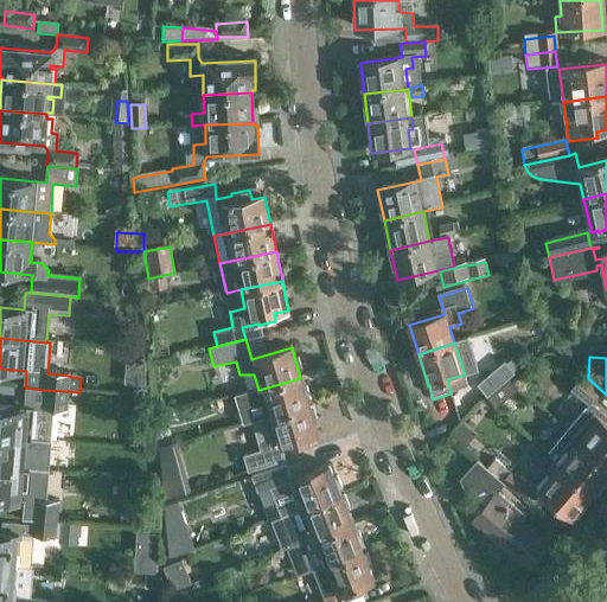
[(478,386),(486,396),(487,398),(515,376),(505,364),(478,386)]
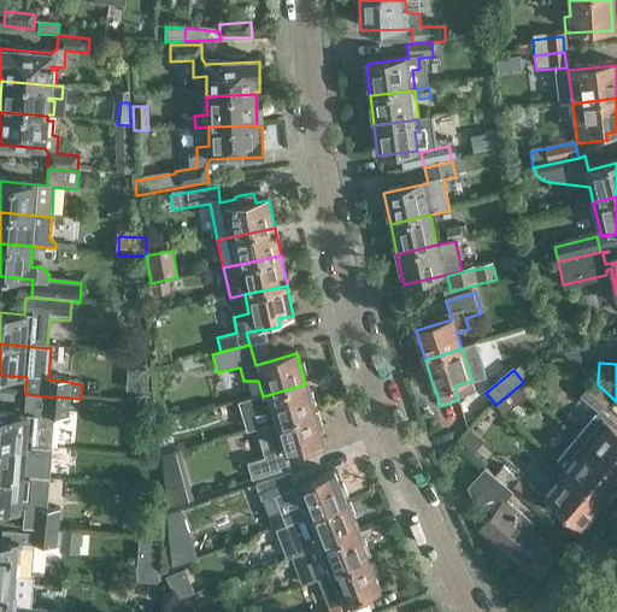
[(305,384),(263,396),(271,425),(313,413),(305,384)]
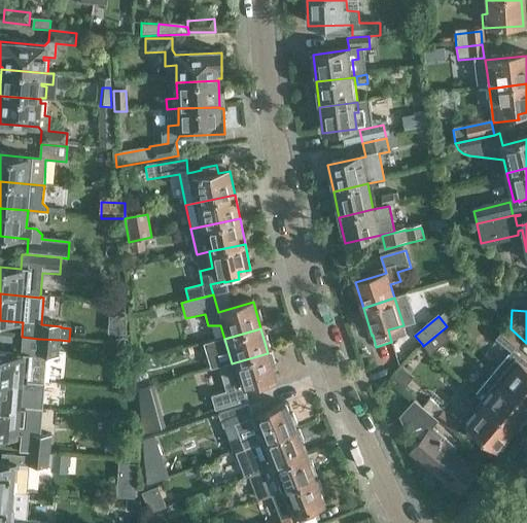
[(505,329),(495,340),(511,353),(514,350),(514,351),(521,343),(505,329)]
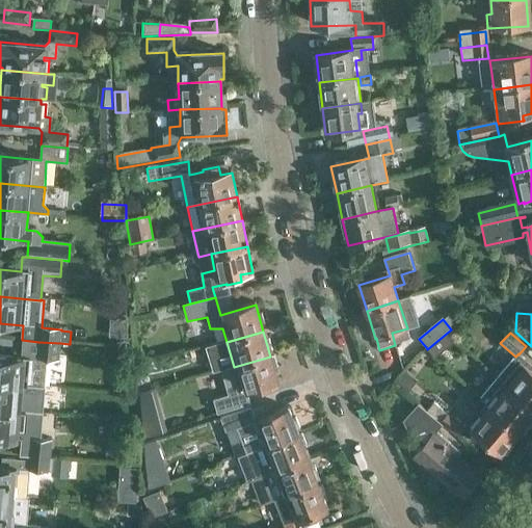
[(60,343),(38,342),(37,360),(44,360),(59,361),(60,343)]
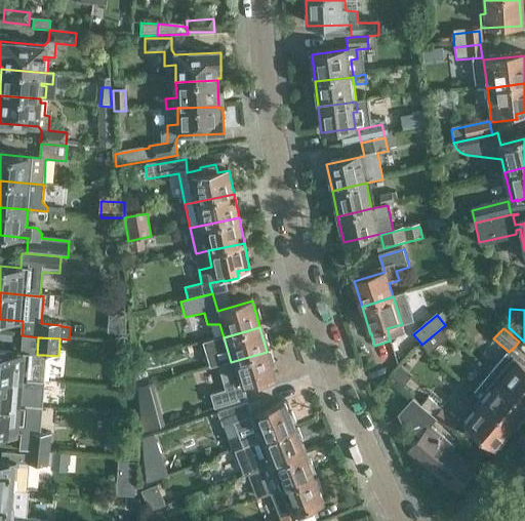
[(509,352),(491,373),(524,402),(524,360),(512,350),(512,349),(509,352)]
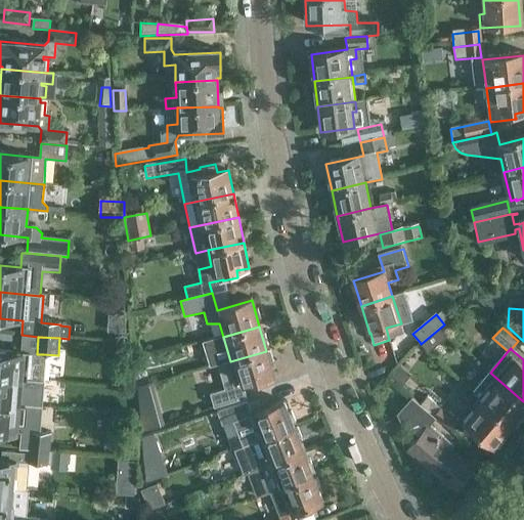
[(0,350),(0,378),(19,380),(41,381),(43,354),(37,354),(0,350)]
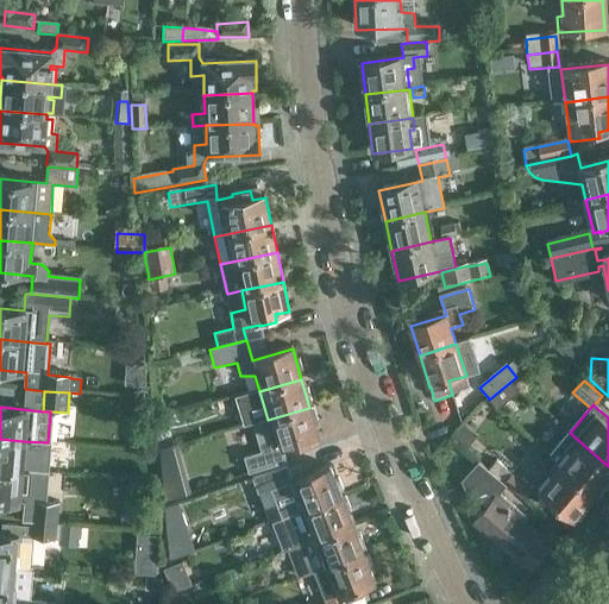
[(263,453),(232,461),(236,478),(286,463),(282,448),(319,438),(309,408),(268,420),(255,423),(263,453)]
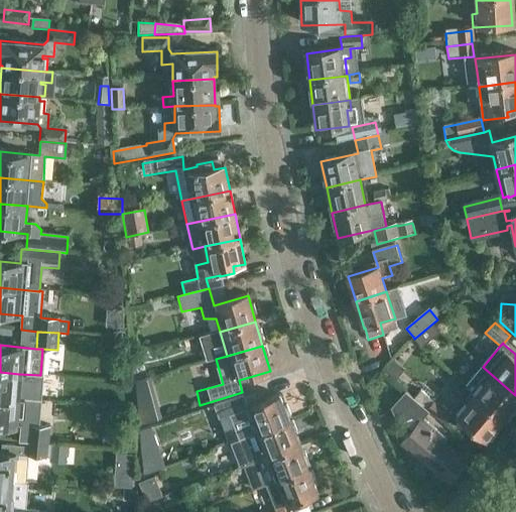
[(397,383),(404,372),(391,364),(384,374),(397,383)]
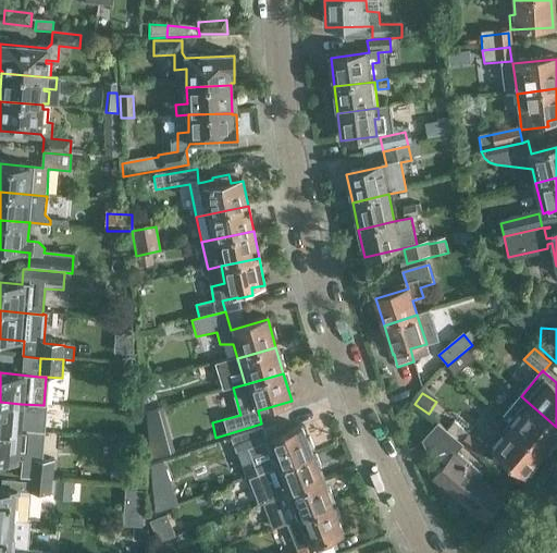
[(556,427),(521,396),(503,418),(508,424),(511,426),(542,452),(556,433),(556,427)]
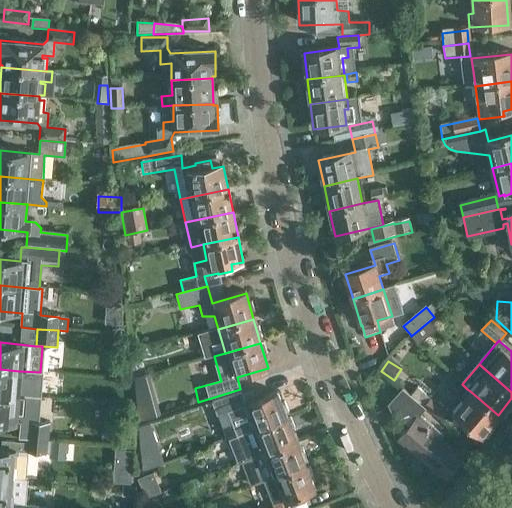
[(0,394),(17,396),(23,396),(24,384),(17,384),(19,371),(0,369),(0,394)]
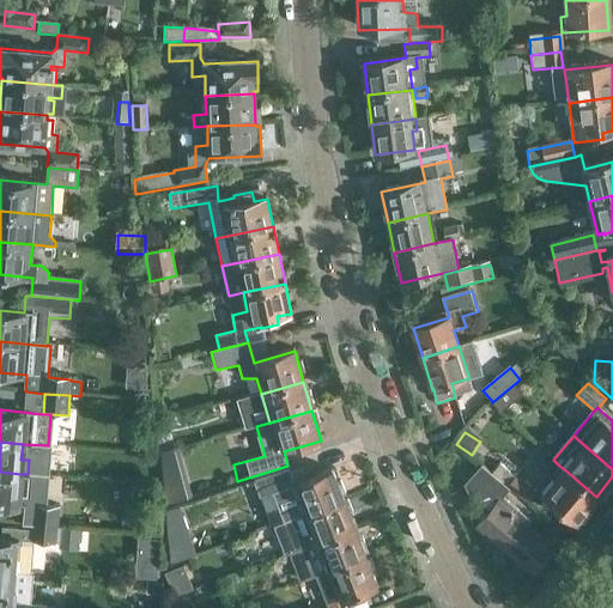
[(181,450),(164,451),(168,500),(184,499),(181,450)]
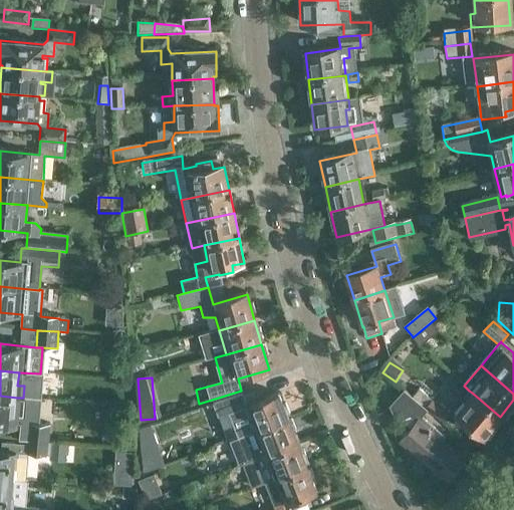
[(472,393),(469,391),(463,399),(466,401),(453,416),(467,428),(469,425),(483,437),(500,417),(472,393)]
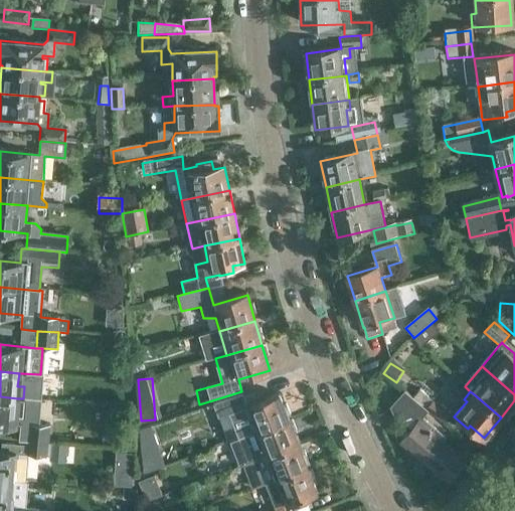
[(403,392),(391,408),(398,426),(412,419),(418,424),(402,443),(449,483),(466,464),(432,435),(436,431),(422,419),(427,413),(403,392)]
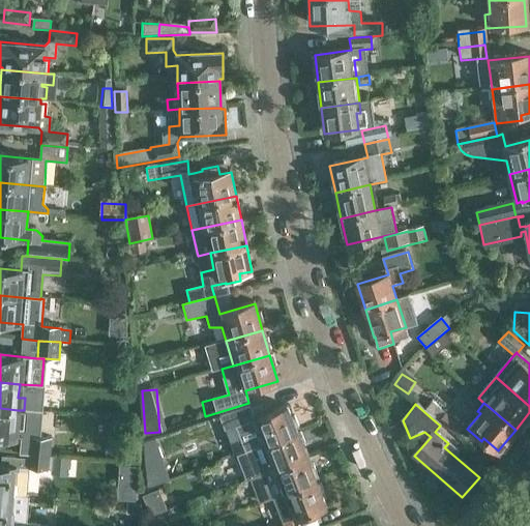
[(441,425),(454,436),(463,427),(445,412),(444,414),(432,404),(425,412),(440,426),(441,425)]
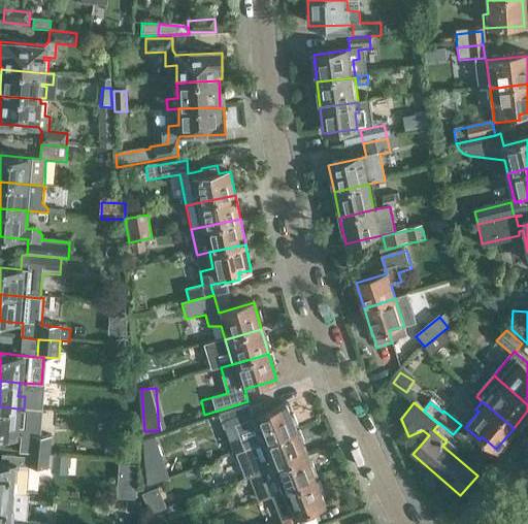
[(251,420),(261,446),(297,431),(287,405),(251,420)]
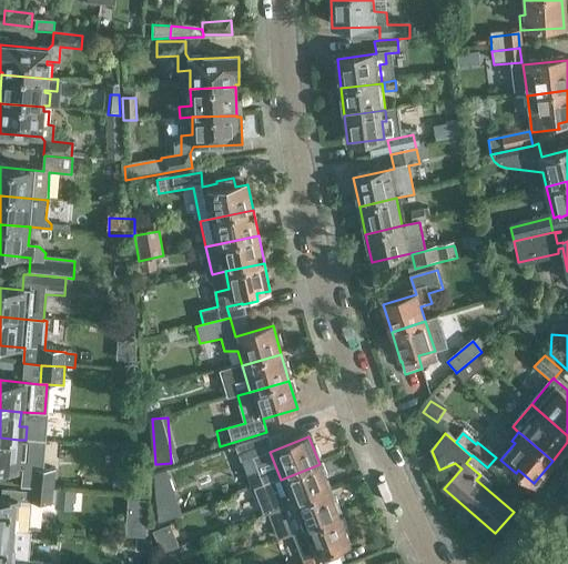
[(19,440),(0,437),(0,466),(23,469),(24,455),(17,454),(19,440)]
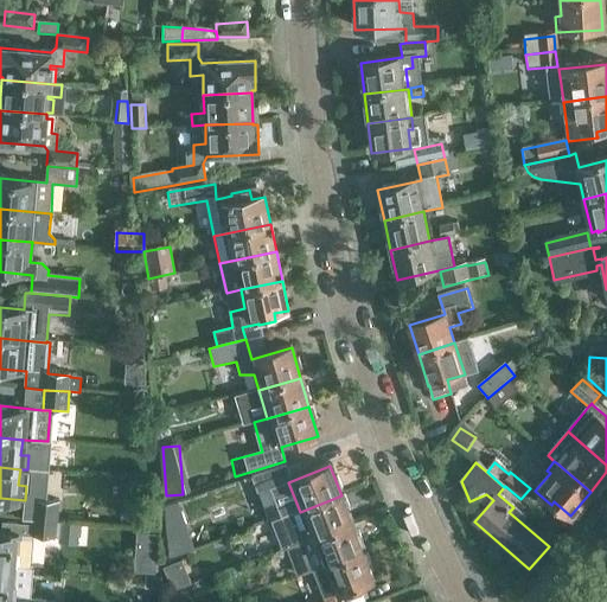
[(279,469),(251,478),(256,493),(283,484),(279,469)]
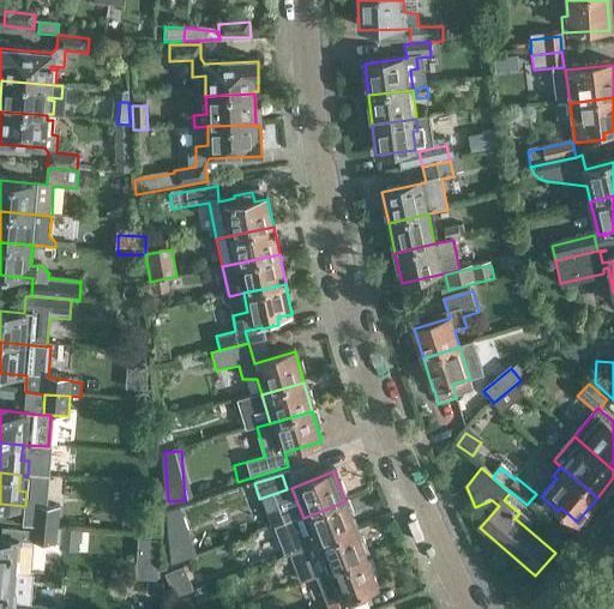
[(345,501),(304,518),(276,529),(288,558),(314,547),(356,531),(345,501)]
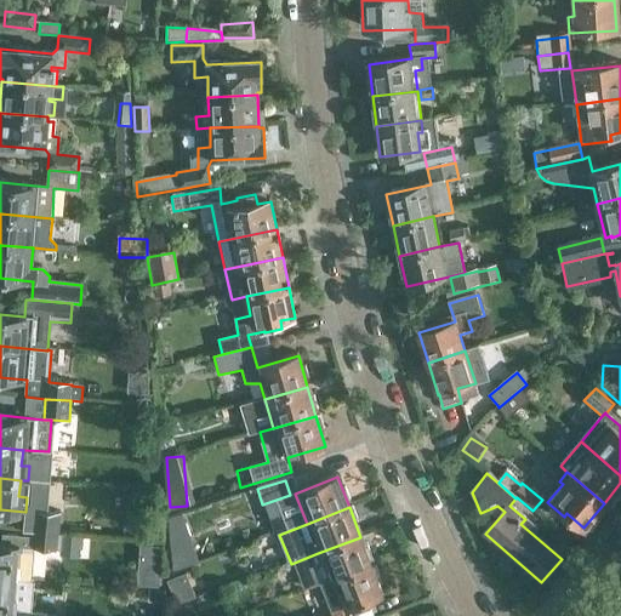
[(34,513),(32,532),(60,535),(62,515),(34,513)]
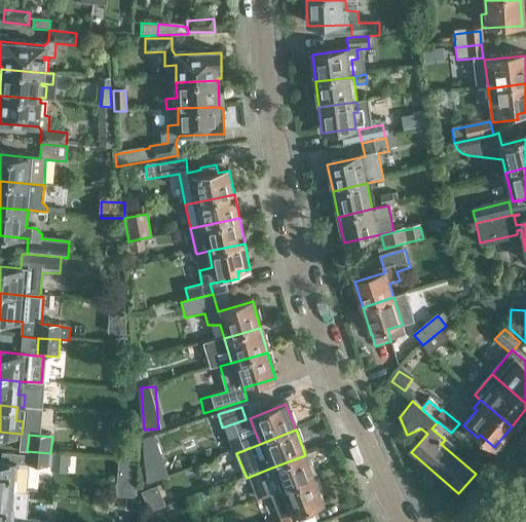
[(0,490),(26,493),(28,464),(51,467),(50,474),(67,475),(69,456),(52,455),(52,453),(50,453),(27,451),(27,456),(2,454),(2,462),(0,461),(0,490)]
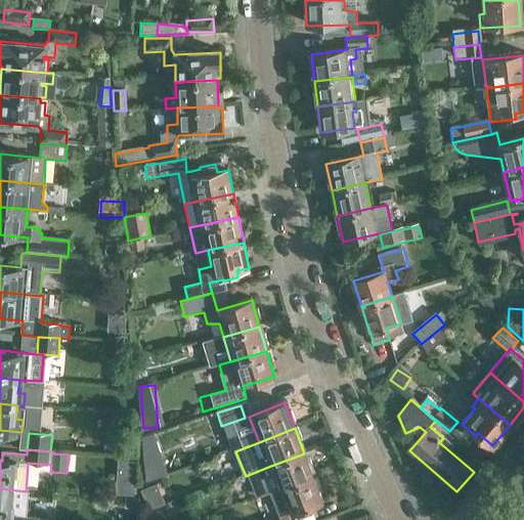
[(304,453),(268,467),(277,490),(313,476),(304,453)]
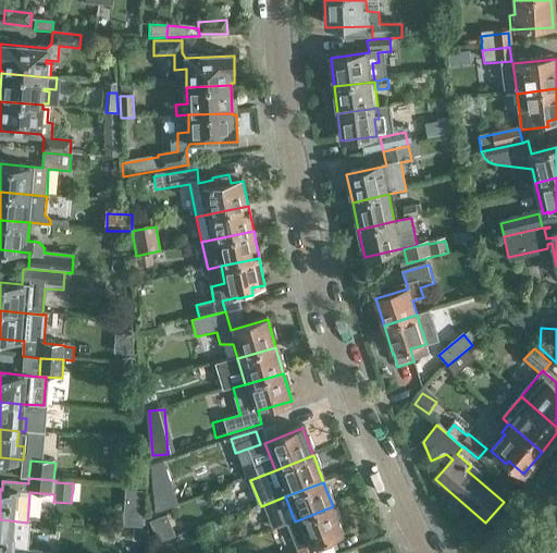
[(143,526),(144,490),(125,489),(123,525),(143,526)]
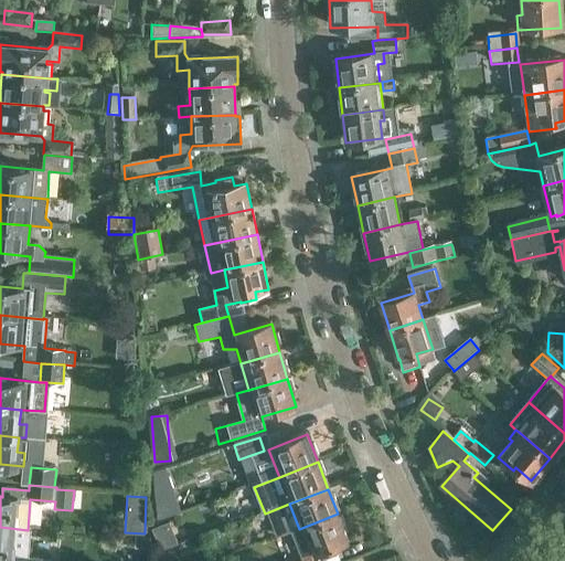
[(338,514),(299,529),(310,557),(349,542),(338,514)]
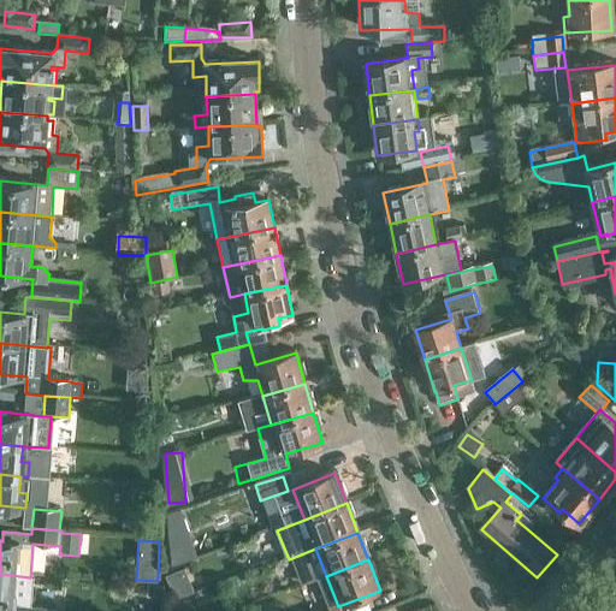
[(30,577),(0,574),(0,609),(11,610),(31,610),(34,579),(30,579),(30,577)]
